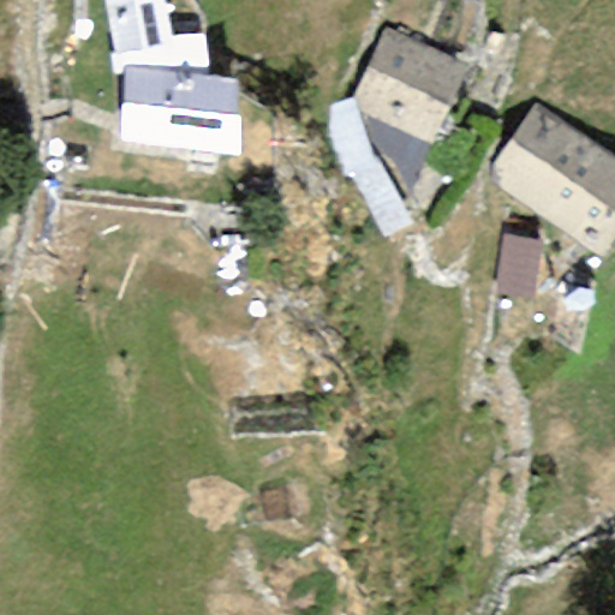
[(209,77),(203,33),(169,36),(161,0),(102,0),(113,54),(107,55),(111,75),(124,76),(125,67),(209,77)]
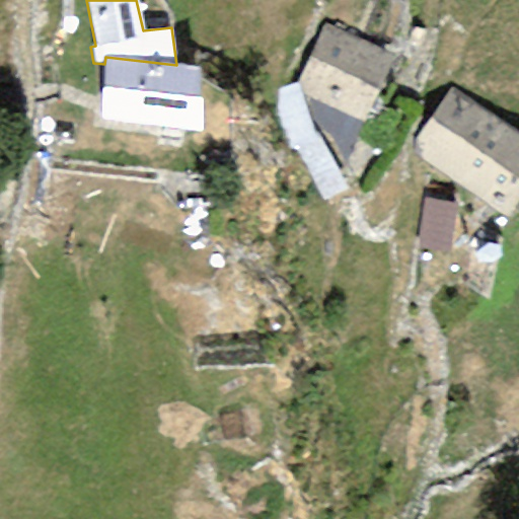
[(396,56),(326,22),(292,91),(307,97),(363,124),(396,56)]
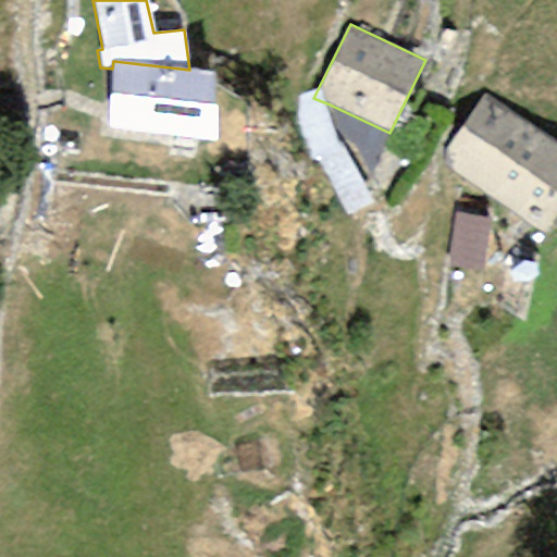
[(189,70),(113,61),(112,69),(107,127),(218,141),(215,73),(189,70)]
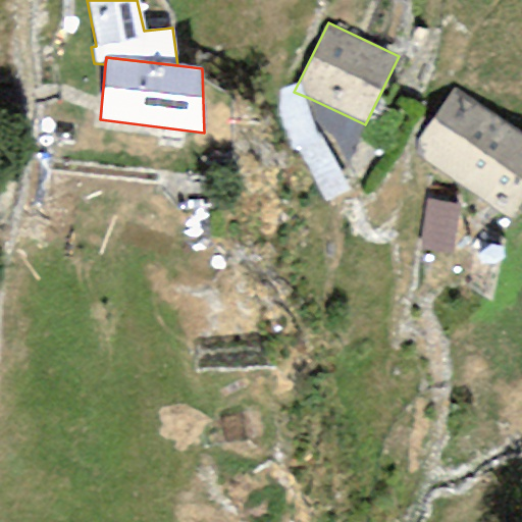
[(521,200),(521,135),(453,88),(411,149),(511,217),(521,200)]
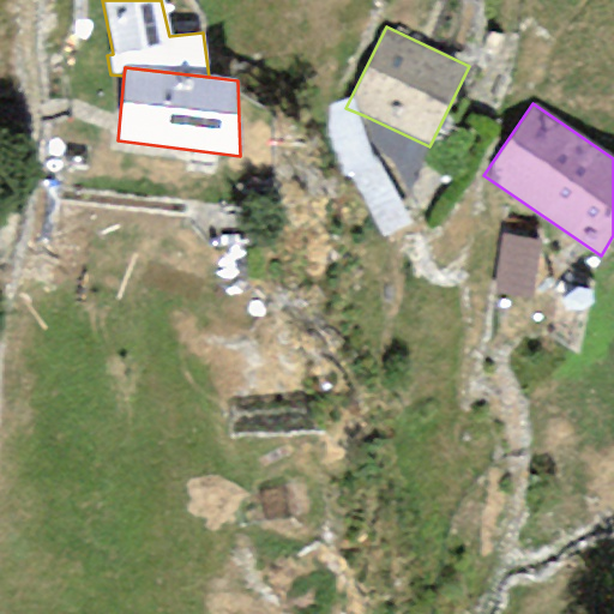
[(410,191),(429,146),(363,115),(410,191)]
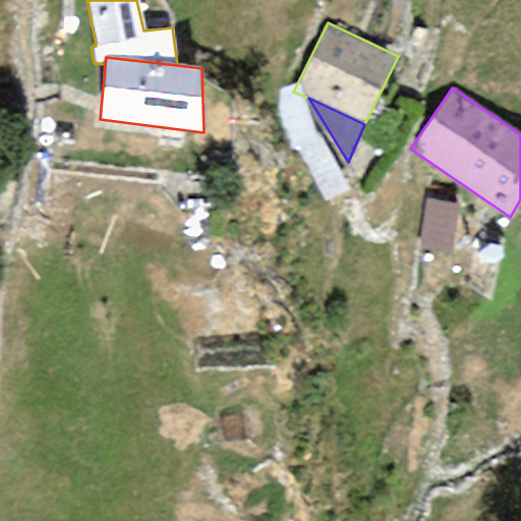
[(457,206),(425,200),(418,248),(450,252),(457,206)]
